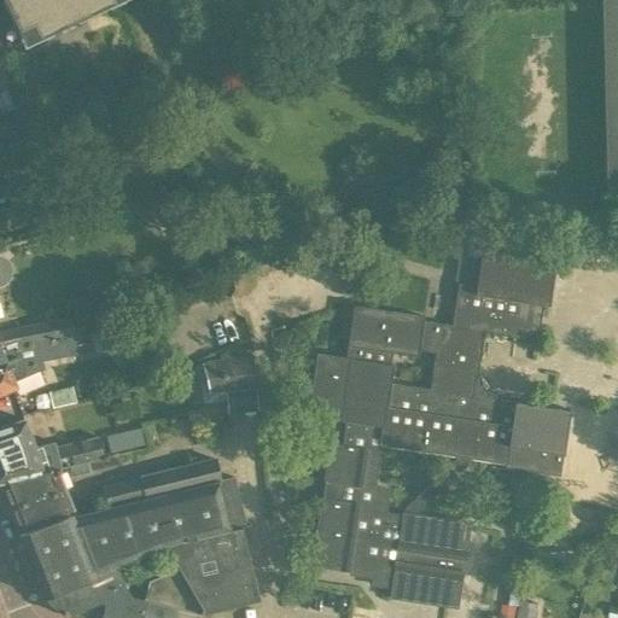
[(1,0),(24,46),(53,33),(52,31),(76,19),(76,21),(121,0),(1,0)]
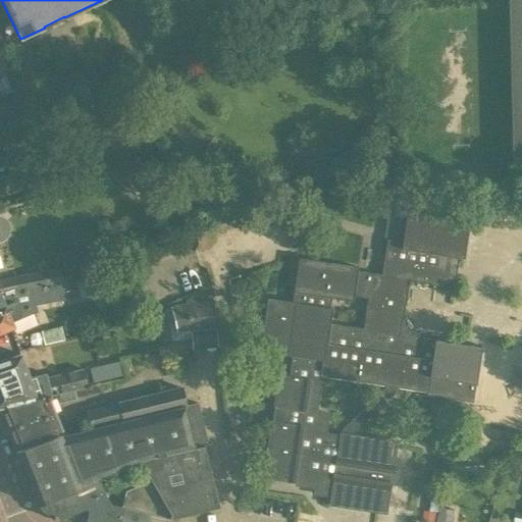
[(521,0),(510,0),(511,5),(515,160),(521,159),(521,0)]
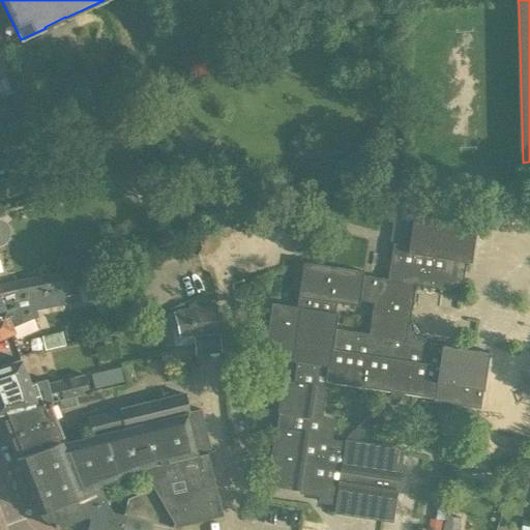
[(277,413),(278,413),(276,428),(275,428),(267,484),(320,493),(319,502),(334,504),(333,512),(391,522),(402,449),(345,440),(344,443),(330,441),(333,419),(321,418),(326,381),(433,398),(436,382),(481,389),(488,353),(472,350),(473,346),(457,343),(455,348),(405,341),(414,285),(460,292),(464,261),(470,262),(475,226),(413,215),(401,213),(403,202),(410,203),(411,195),(391,192),(386,222),(391,223),(388,243),(393,244),(387,280),(378,278),(362,275),(362,271),(302,263),(296,306),(271,303),(263,357),(294,361),(296,361),(293,382),(283,380),(277,413)]
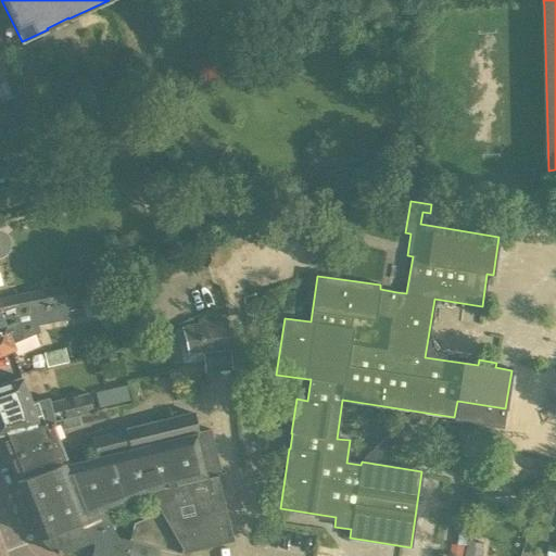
[(0,257),(4,255),(7,252),(10,247),(10,241),(9,238),(5,234),(1,230),(0,229),(0,257)]
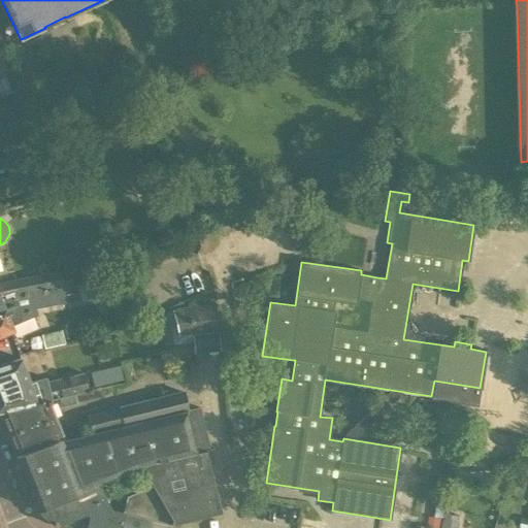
[(0,311),(4,310),(6,315),(36,309),(91,298),(112,294),(110,284),(98,286),(97,278),(64,286),(61,270),(12,281),(0,283),(0,311)]
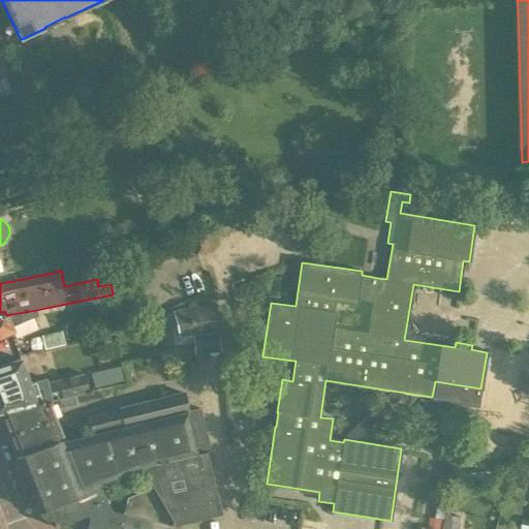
[(220,351),(216,305),(174,312),(166,314),(174,345),(193,343),(194,354),(220,351)]
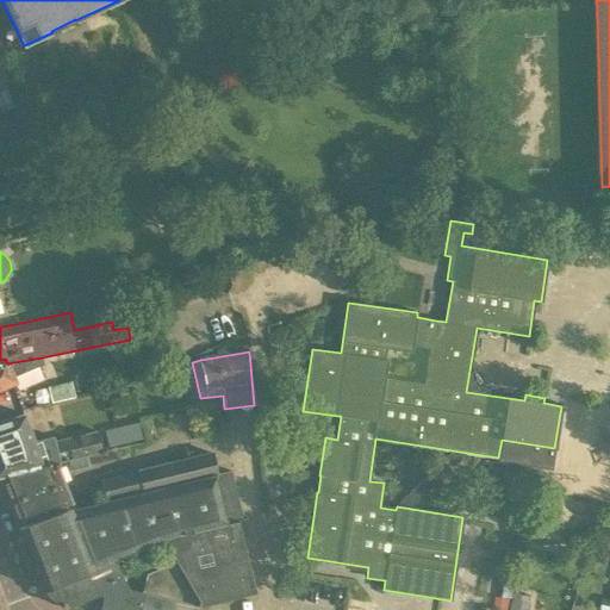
[(5,359),(0,360),(0,386),(14,381),(13,378),(16,377),(22,394),(57,380),(50,362),(43,366),(42,358),(7,363),(5,359)]
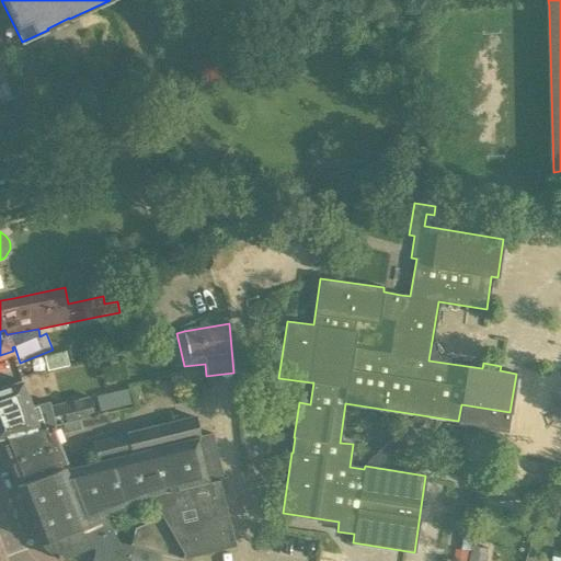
[(71,351),(49,353),(52,366),(72,364),(71,351)]
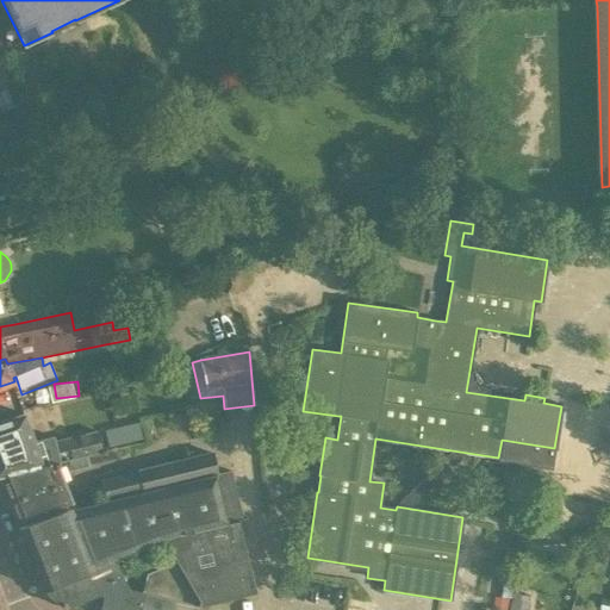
[(0,474),(101,453),(116,449),(112,435),(107,436),(105,429),(97,431),(97,430),(55,440),(53,435),(32,441),(22,412),(0,421),(0,474)]
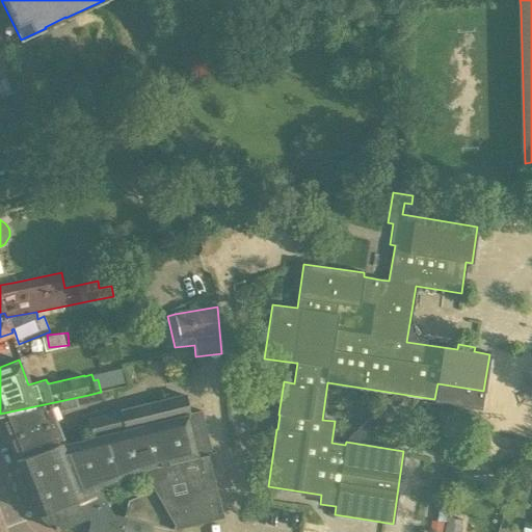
[(88,395),(0,414),(15,455),(54,441),(53,439),(60,436),(51,414),(102,399),(101,392),(88,395)]
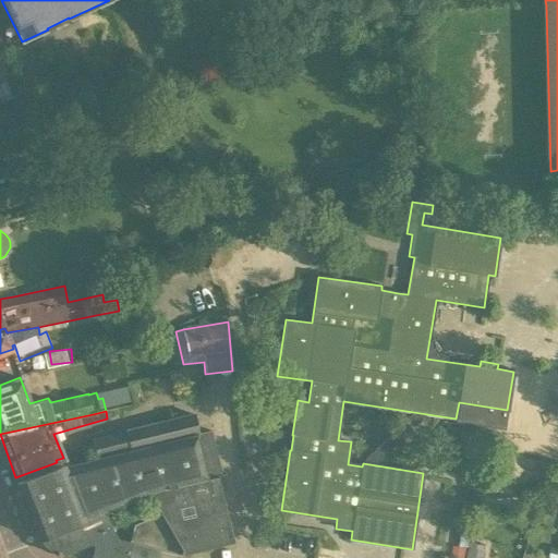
[(192,413),(125,429),(130,450),(197,433),(192,413)]
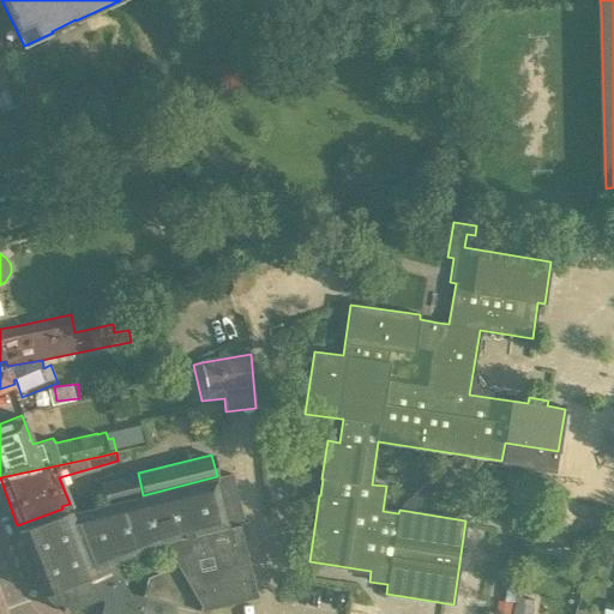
[(138,473),(101,482),(106,504),(143,495),(138,473)]
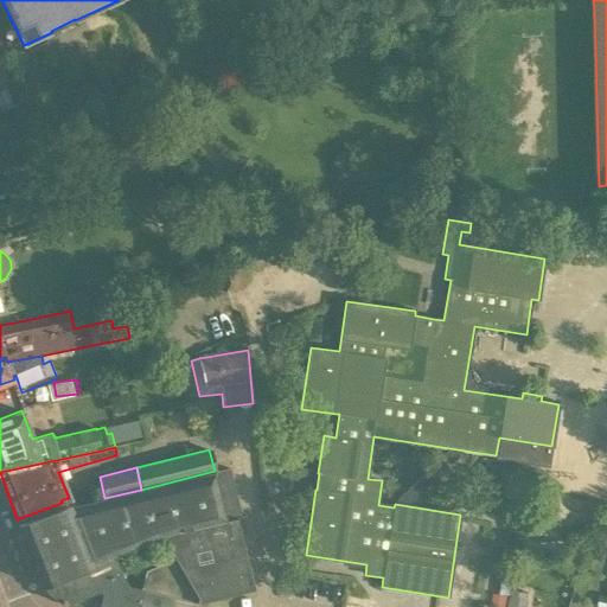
[(230,468),(215,472),(225,518),(241,513),(230,468)]
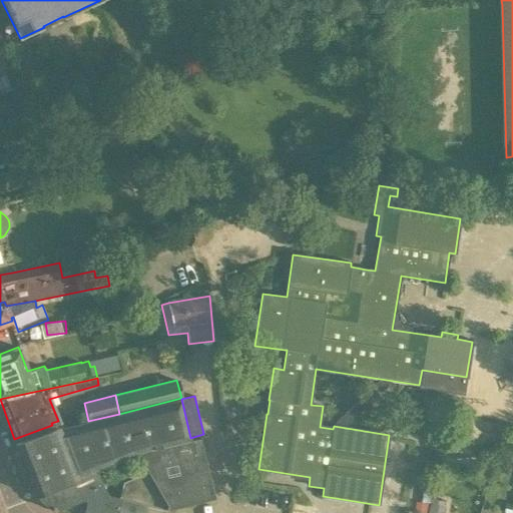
[(55,429),(14,445),(33,496),(96,471),(96,472),(137,455),(148,473),(167,506),(166,511),(214,499),(199,438),(191,440),(190,438),(181,399),(88,421),(55,429)]
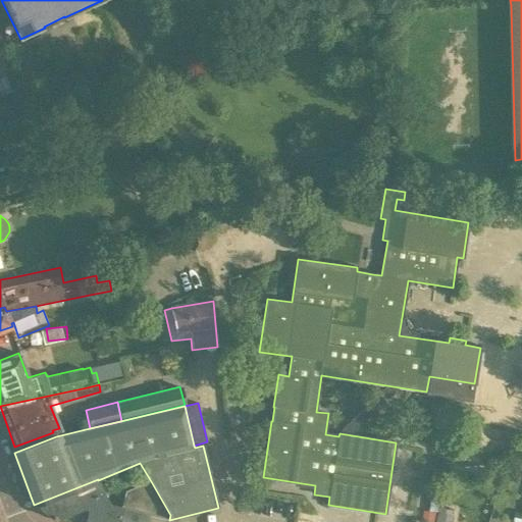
[(98,479),(34,505),(35,507),(40,505),(42,510),(55,521),(60,521),(146,521),(148,515),(168,520),(169,520),(170,515),(151,481),(126,492),(122,508),(108,504),(98,480),(98,479)]
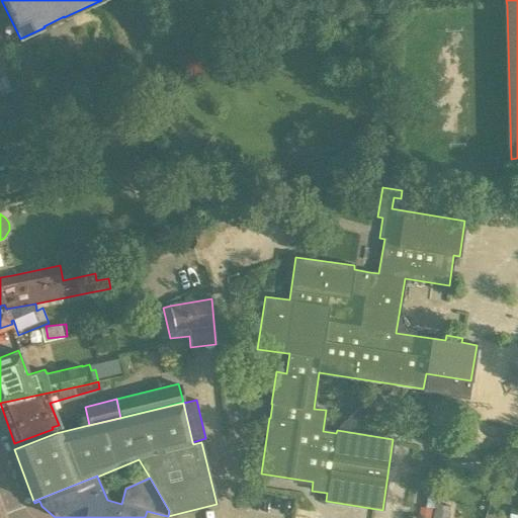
[(434,509),(431,517),(448,517),(450,513),(434,509)]
